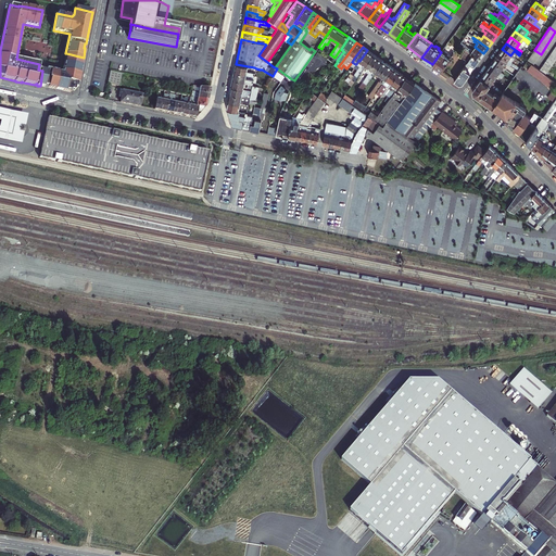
[(467,50),(472,54),(480,60),(483,53),(475,47),(472,51),(469,48),(468,49),(465,48),(465,49),(466,50),(467,50)]
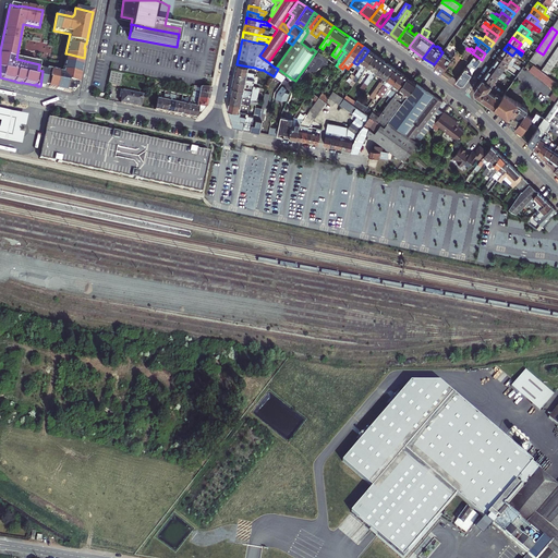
[(500,55),(514,64),(516,63),(512,61),(511,61),(510,60),(512,56),(504,49),(500,55)]
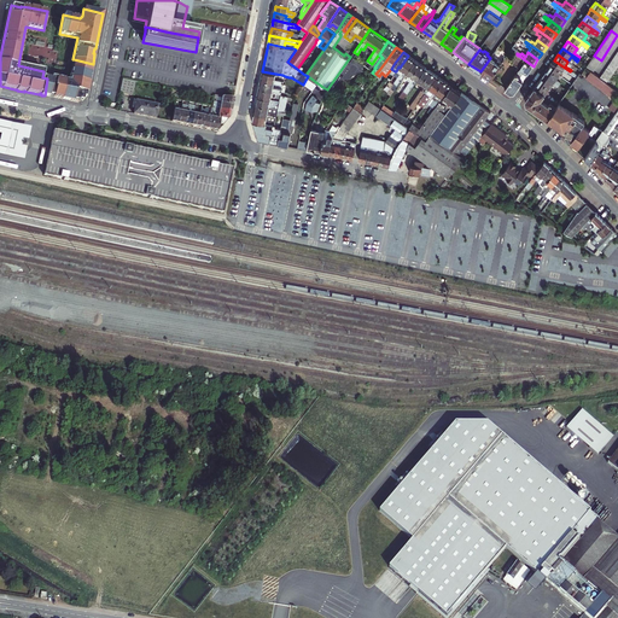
[(398,66),(396,71),(400,74),(392,83),(396,86),(406,73),(414,60),(408,56),(400,68),(398,66)]
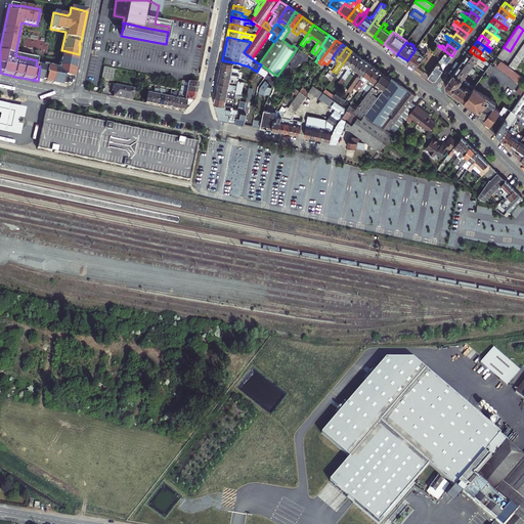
[(439,60),(445,51),(440,47),(434,56),(439,60)]
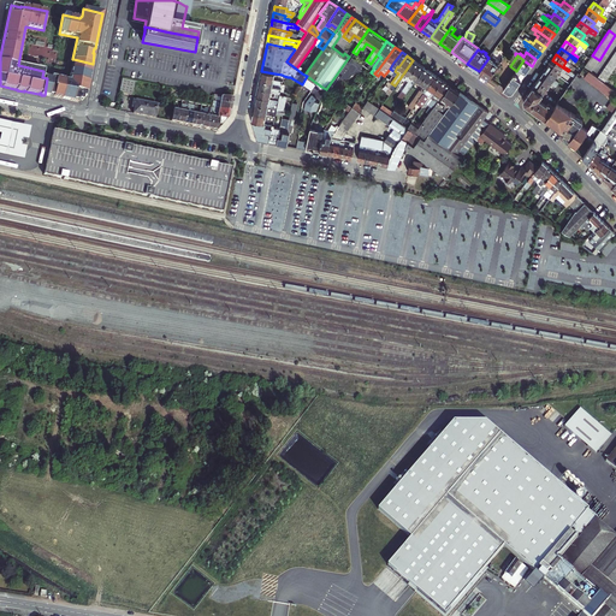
[(591,72),(599,60),(592,55),(584,67),(588,71),(591,72)]
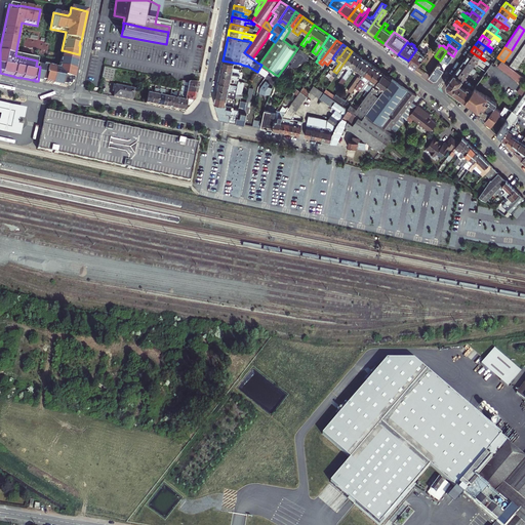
[(296,56),(293,54),(288,61),(292,63),(289,67),(297,67),(304,57),(306,58),(309,54),(299,48),(296,53),(298,54),(296,56)]
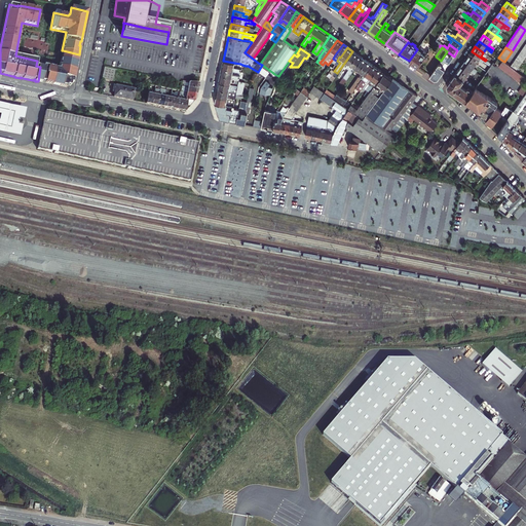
[(420,50),(418,48),(417,49),(409,61),(417,67),(424,57),(418,52),(420,50)]
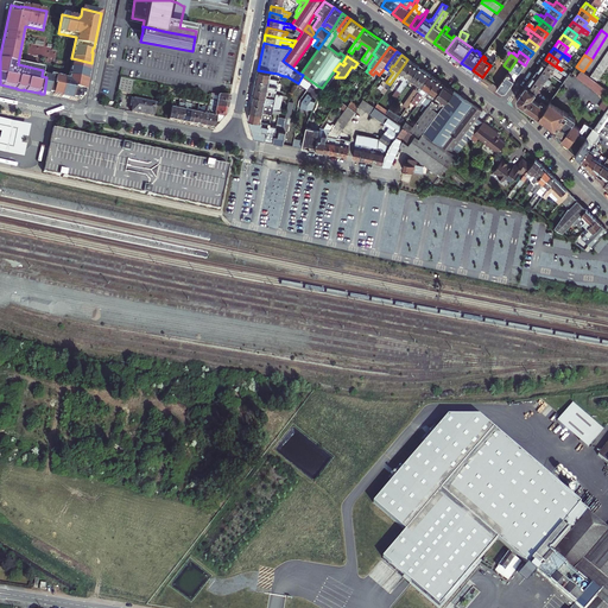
[(46,77),(44,94),(76,101),(77,99),(81,100),(82,96),(84,96),(92,63),(73,58),(68,80),(50,76),(50,77),(46,77)]
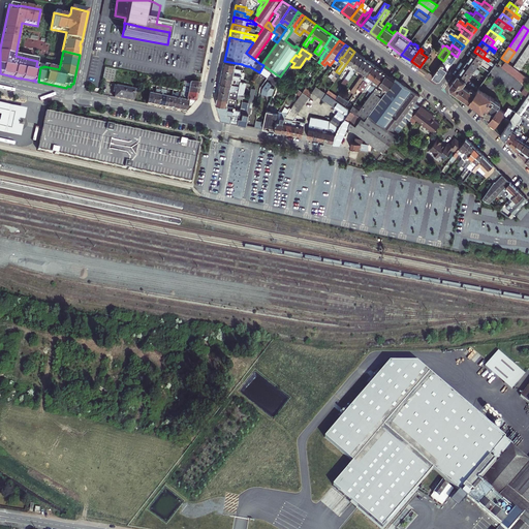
[(354,52),(347,62),(349,63),(347,66),(350,69),(345,78),(343,81),(346,83),(356,68),(364,58),(354,52)]
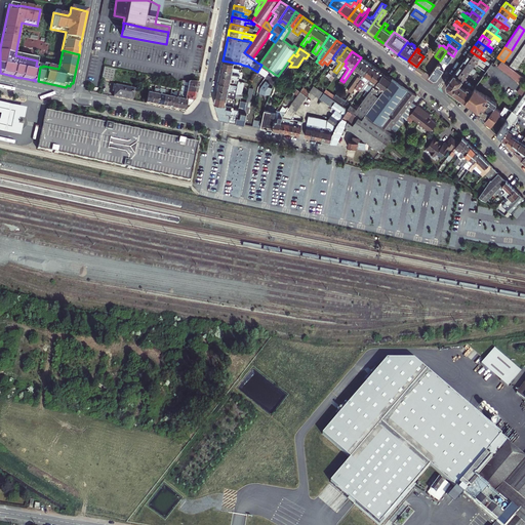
[(453,56),(446,51),(440,61),(429,76),(434,79),(437,79),(453,56)]
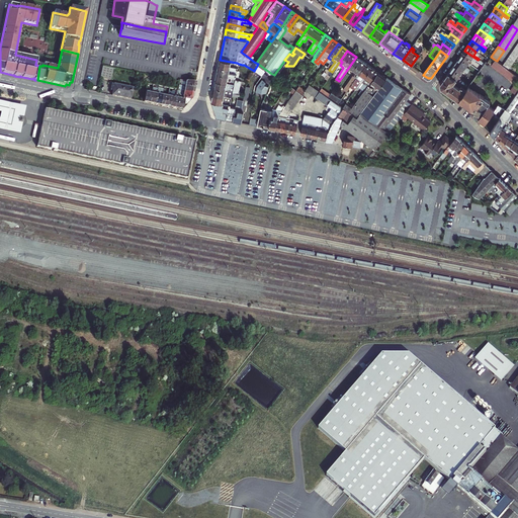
[(464,51),(460,57),(468,63),(471,58),(472,59),(472,60),(476,62),(478,60),(464,51)]
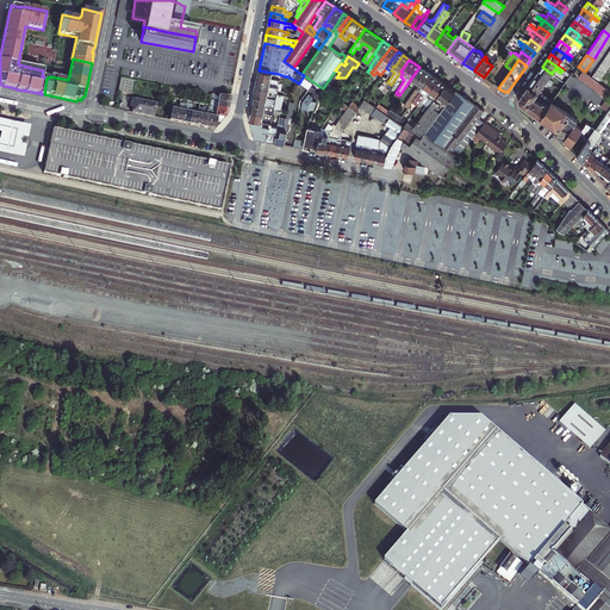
[(601,64),(591,76),(598,81),(607,69),(601,64)]
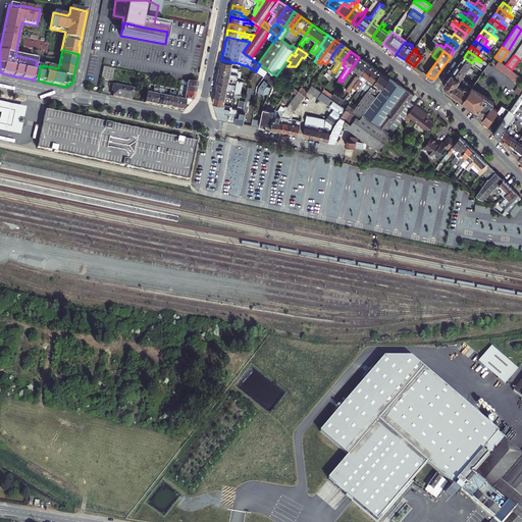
[(359,57),(352,67),(359,72),(357,76),(355,75),(345,90),(349,93),(352,89),(368,65),(367,65),(368,63),(359,57)]
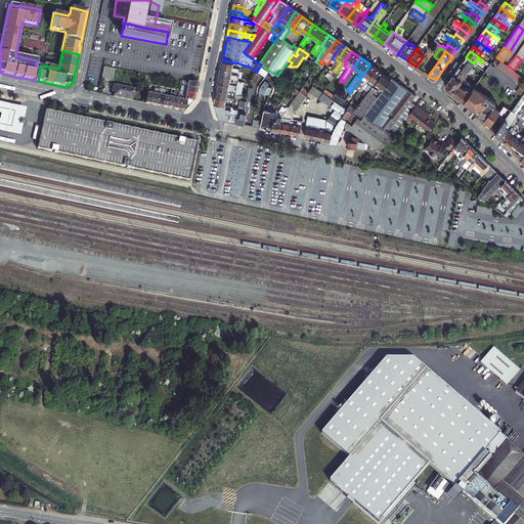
[(462,62),(475,73),(476,71),(473,69),(471,68),(474,63),(466,57),(462,62)]
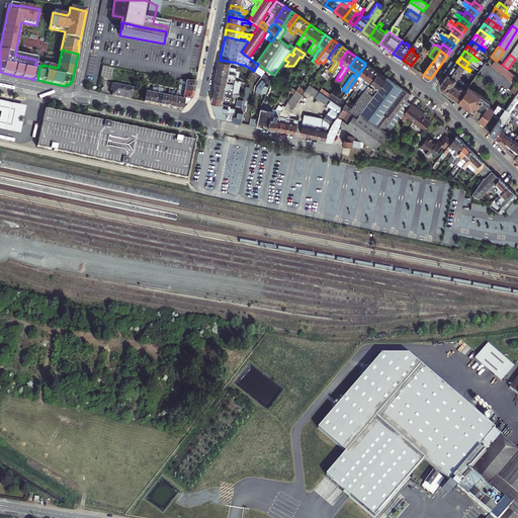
[(230,66),(231,62),(220,60),(219,67),(230,69),(235,70),(237,71),(238,68),(230,66)]
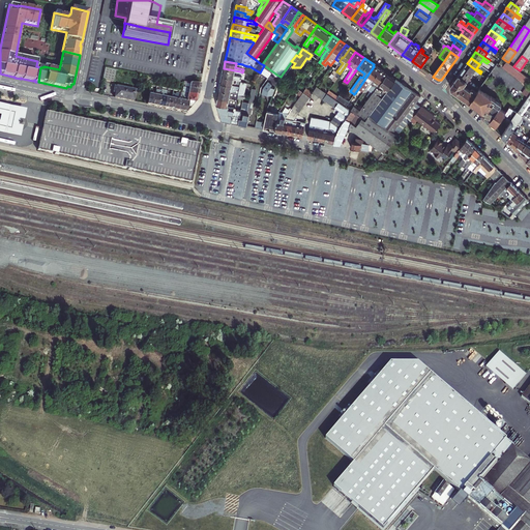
[(508,62),(506,61),(502,67),(526,84),(529,78),(520,70),(513,66),(508,62)]
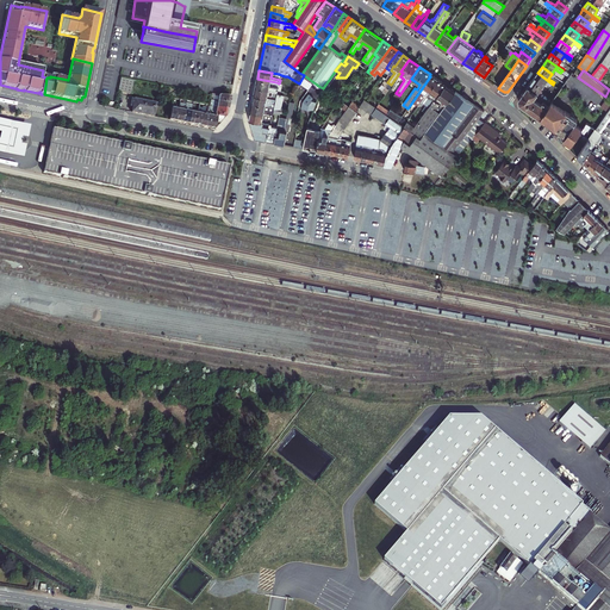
[(537,73),(533,80),(542,86),(546,81),(548,83),(547,83),(552,86),(553,85),(537,73)]
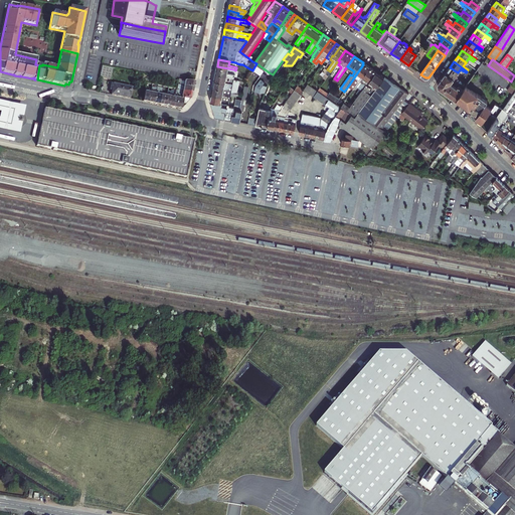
[(363,64),(347,88),(352,92),(355,87),(359,80),(369,66),(363,62),(362,64),(363,64)]
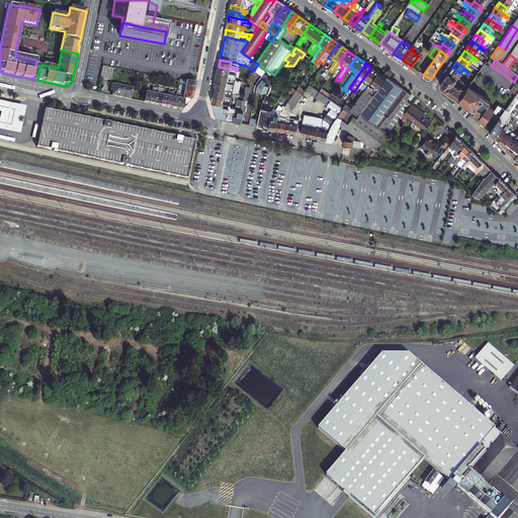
[(258,64),(254,71),(261,76),(262,75),(263,74),(266,70),(258,64)]
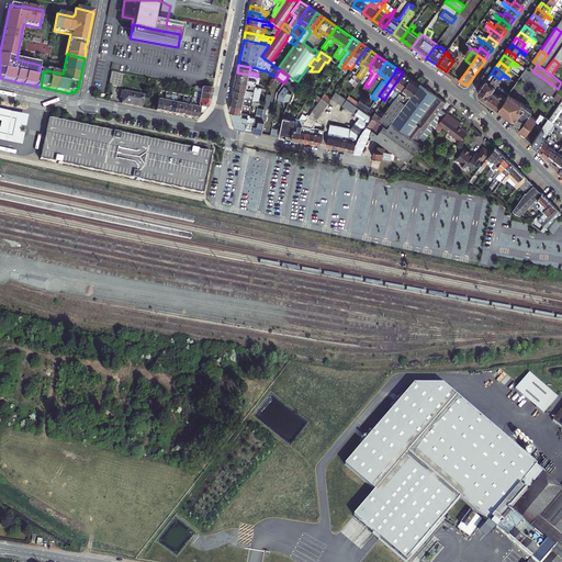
[(111,72),(109,85),(120,87),(123,75),(111,72)]
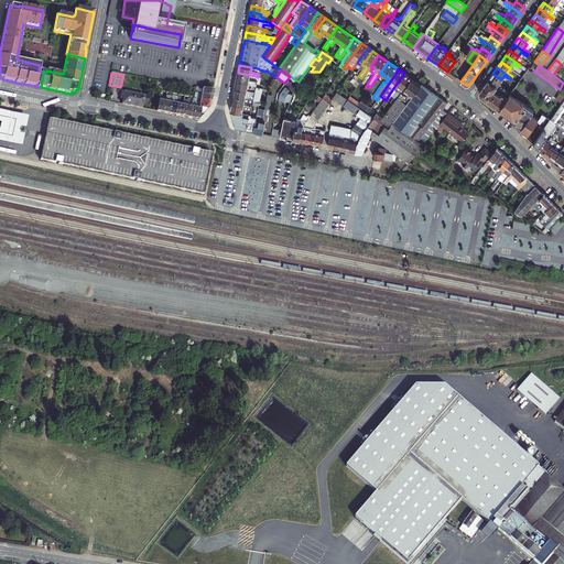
[(238,73),(236,79),(248,83),(256,84),(256,86),(261,87),(262,86),(262,85),(257,83),(257,80),(258,77),(256,76),(250,75),(238,73)]
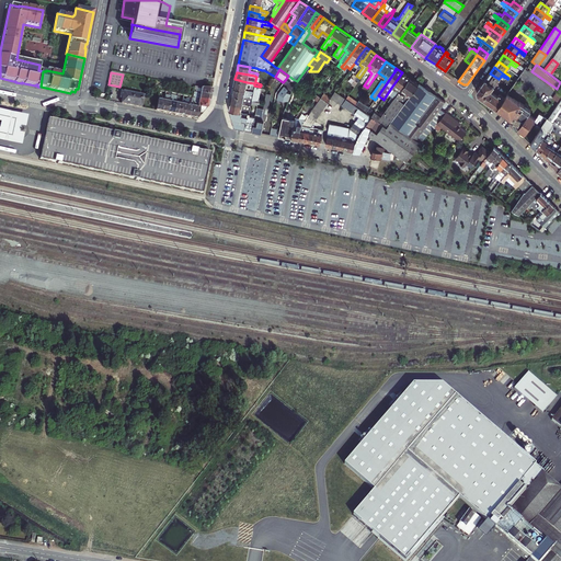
[(401,88),(409,77),(402,72),(391,88),(393,90),(389,95),(387,99),(390,101),(392,99),(393,99),(395,98),(401,88)]
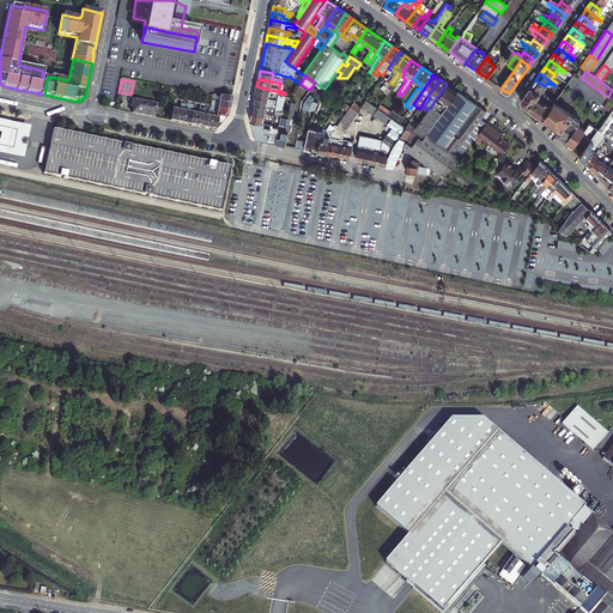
[(530,86),(540,93),(546,97),(547,96),(544,93),(541,92),(545,86),(535,80),(530,86)]
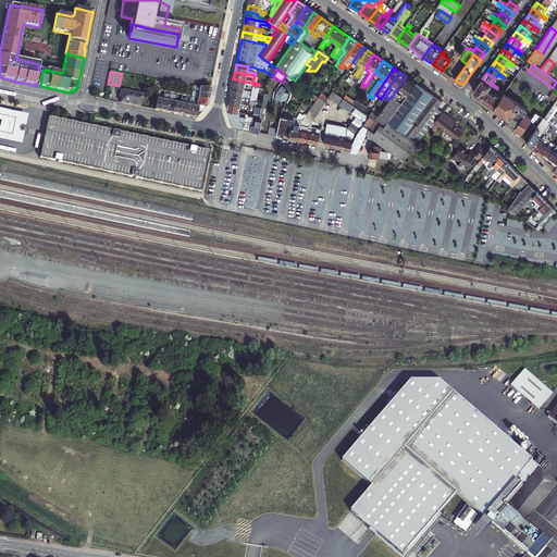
[(383,126),(387,121),(416,83),(406,76),(398,87),(392,97),(391,98),(379,115),(374,121),(383,126)]
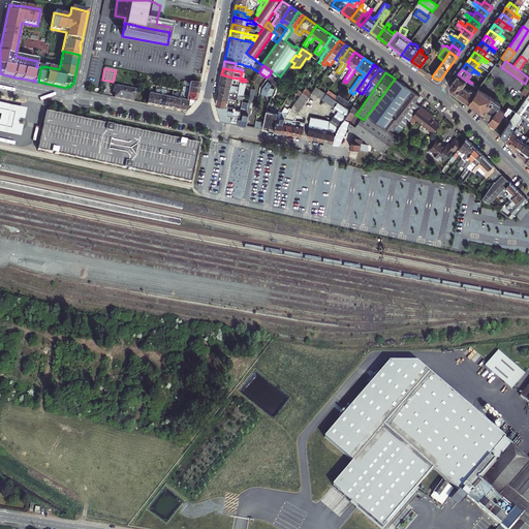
[(260,88),(259,93),(271,95),(274,89),(269,86),(271,83),(275,86),(276,82),(280,76),(276,74),(275,73),(272,78),(269,75),(268,76),(267,78),(260,88)]
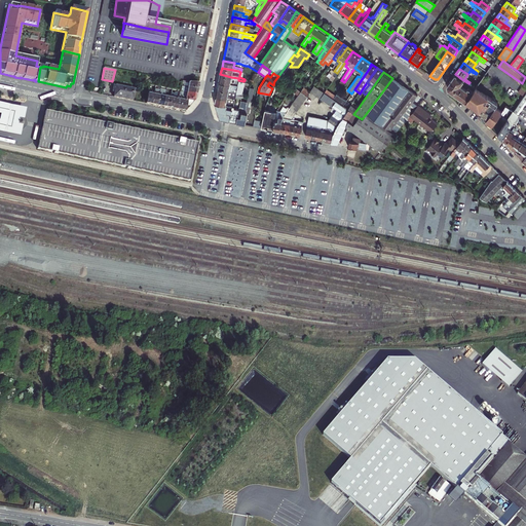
[(237,85),(238,81),(236,80),(236,82),(230,81),(231,77),(220,74),(219,81),(237,85)]
